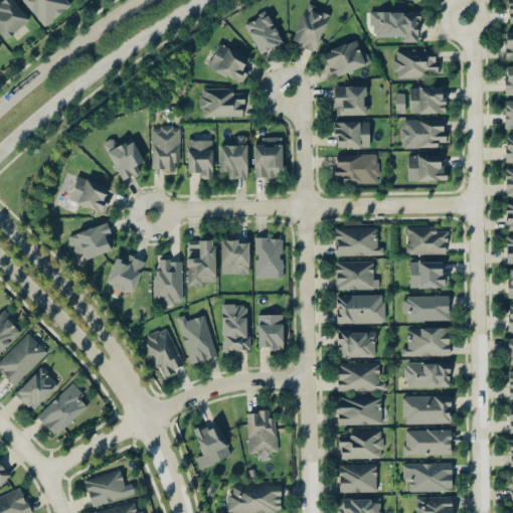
[(0,0),(0,32),(6,40),(30,20),(14,0),(0,0)]
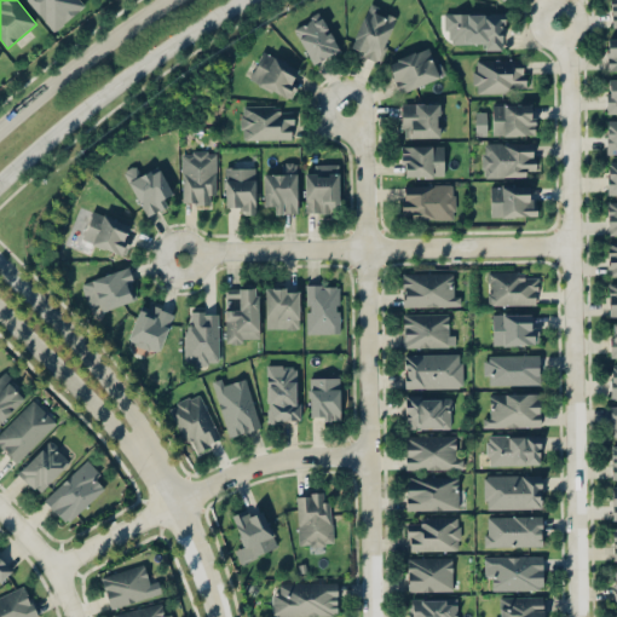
[(24,0),(59,33),(88,3),(85,0),(24,0)]
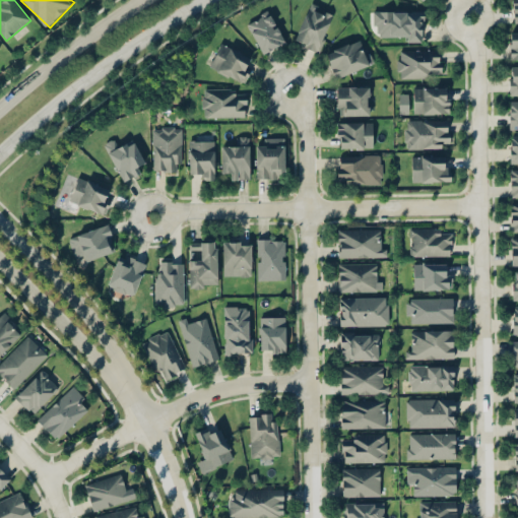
[(295,43),(320,53),(334,15),(310,5),(295,43)]
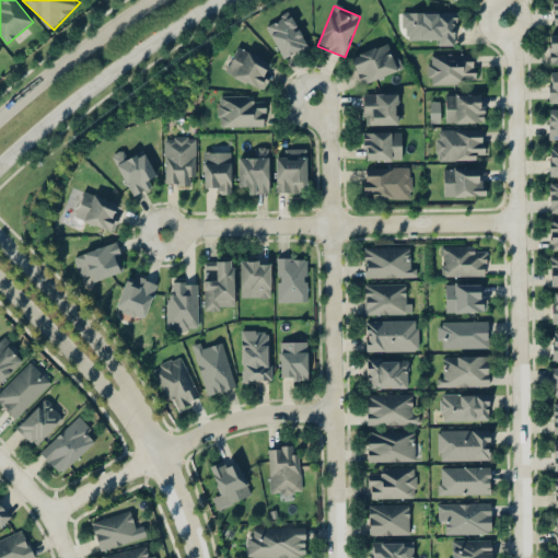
[(414,45),(457,45),(457,13),(402,13),(402,34),(414,34),(414,45)]
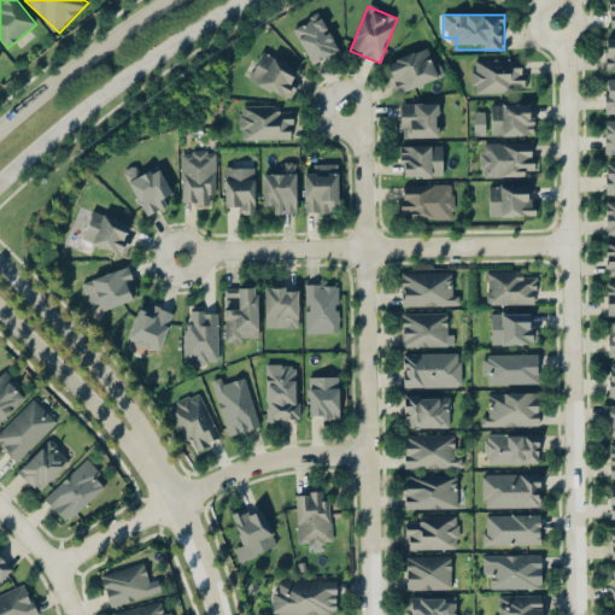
[(315,65),(340,51),(320,16),(294,30),(315,65)]
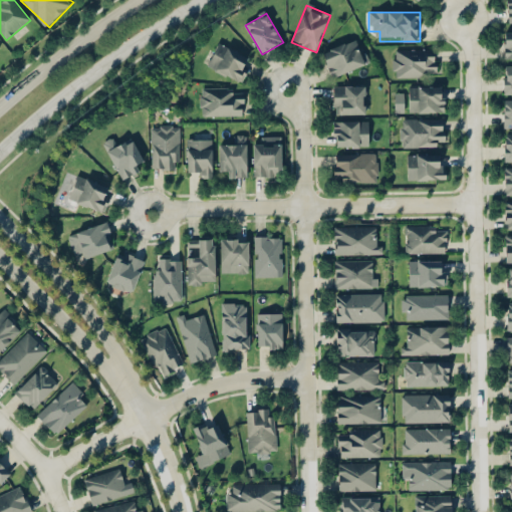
[(368,63),(358,38),(322,53),(332,78),(368,63)]
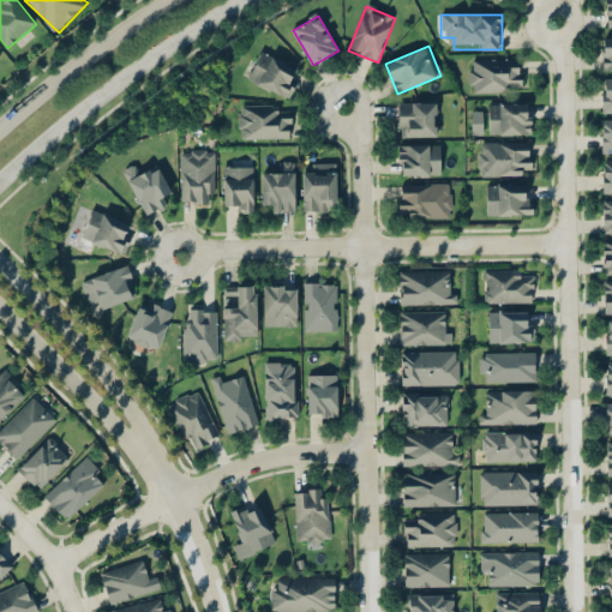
[(291,99),(301,70),(261,53),(250,82),(291,99)]
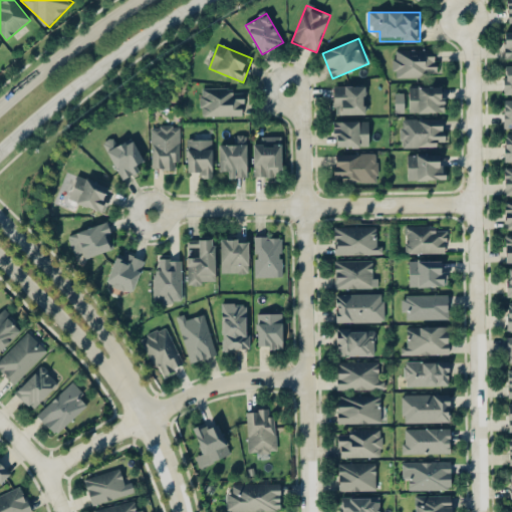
[(437,49),(394,49),(394,77),(437,77),(437,49)]
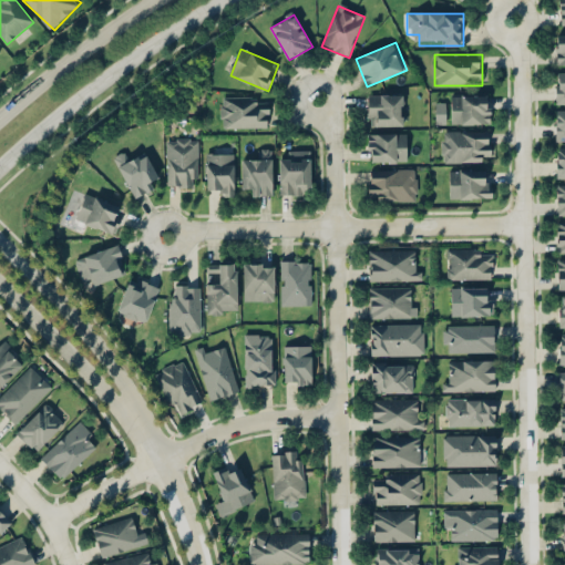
[(404,126),(404,95),(368,95),(368,126),(404,126)]
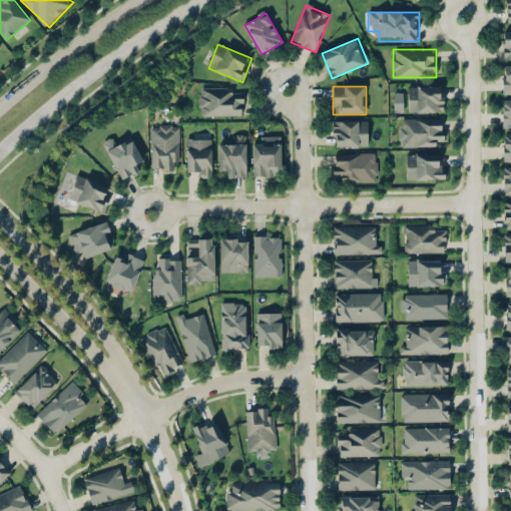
[(443,112),(443,87),(409,87),(409,112),(443,112)]
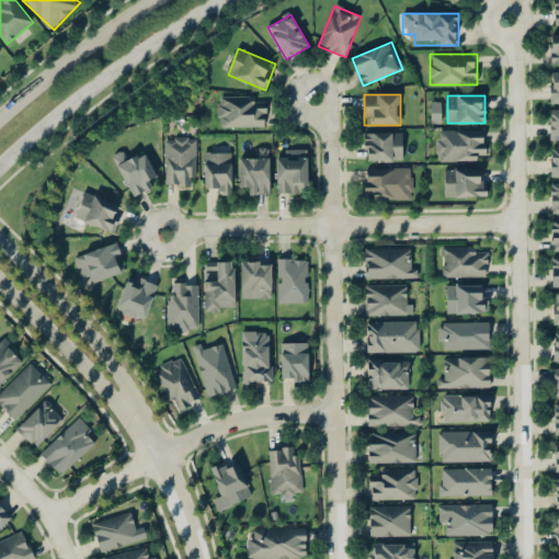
[(219,127),(266,127),(266,97),(219,97),(219,127)]
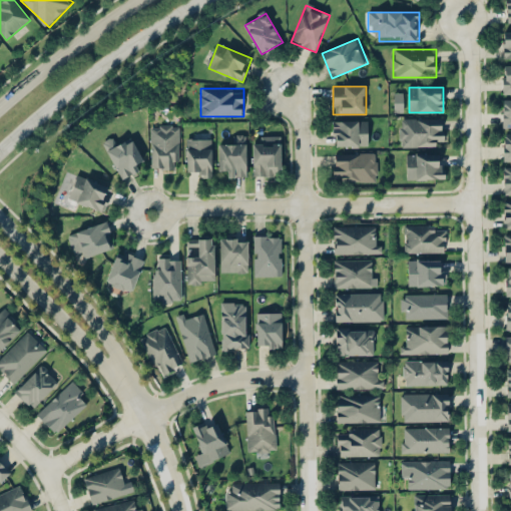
[(395,114),(405,113),(405,94),(395,94),(395,114)]
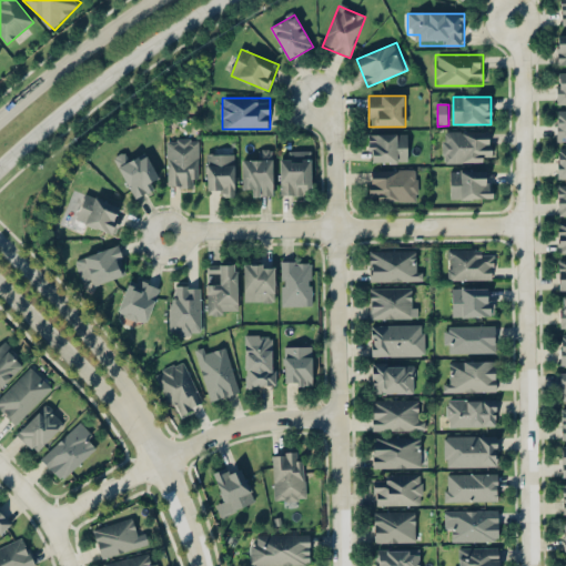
[(444,163),(493,163),(493,132),(444,132),(444,163)]
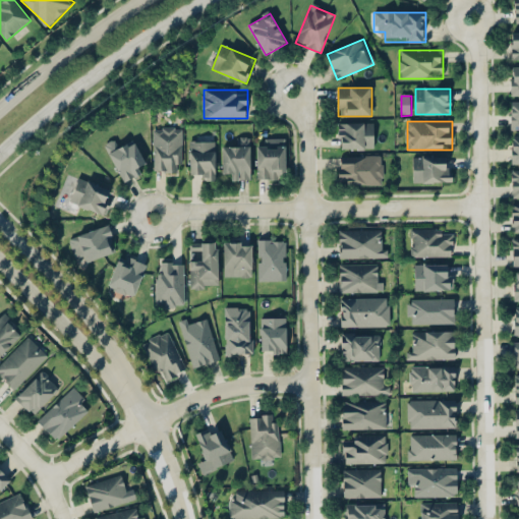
[(375,123),(338,123),(338,149),(375,149),(375,123)]
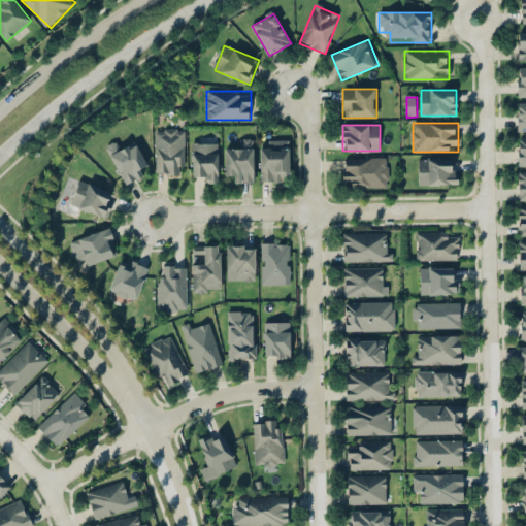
[(186,174),(186,129),(157,129),(157,174),(186,174)]
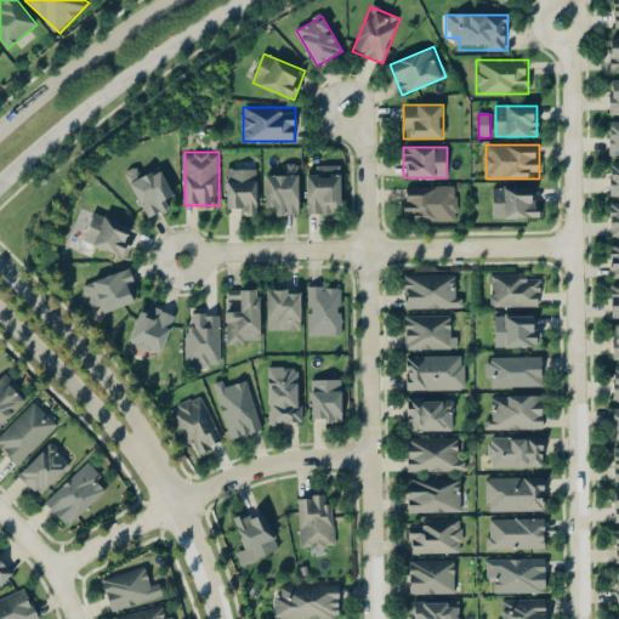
[(299,165),(279,165),(279,177),(267,177),(267,214),(299,214),(299,165)]
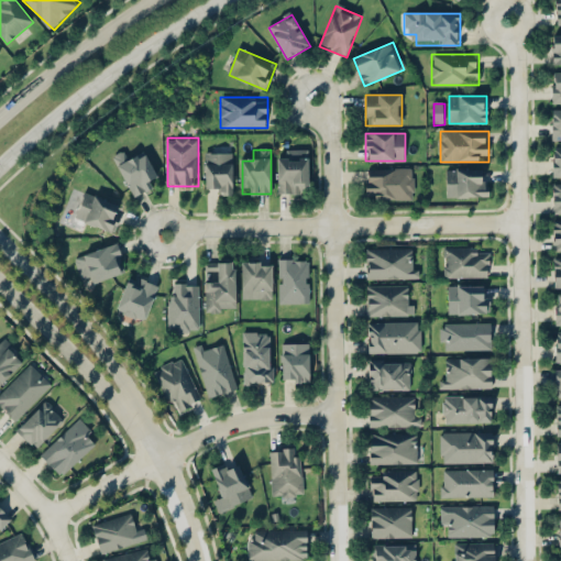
[(309,151),(278,151),(278,194),(309,194),(309,151)]
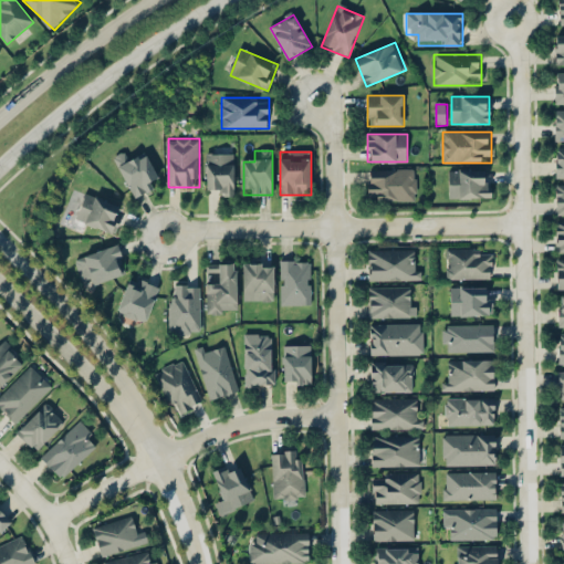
[(147,155),(131,160),(128,154),(117,157),(132,198),(155,190),(150,178),(155,177),(147,155)]
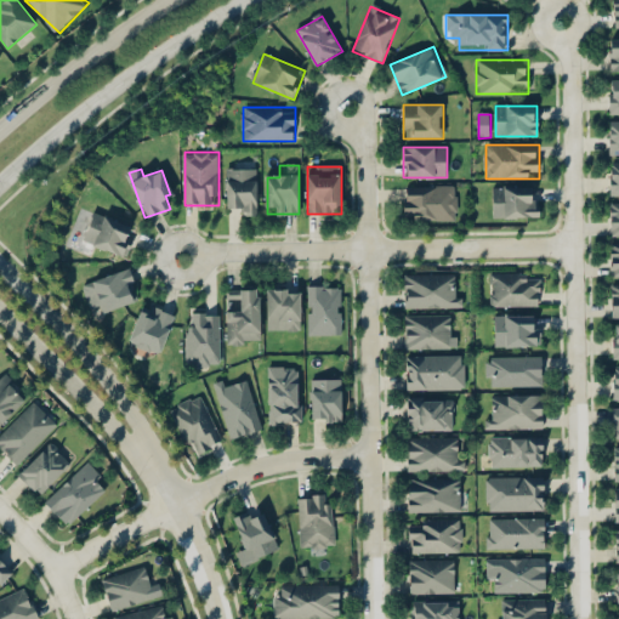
[(257,169),(227,169),(227,215),(257,215),(257,169)]
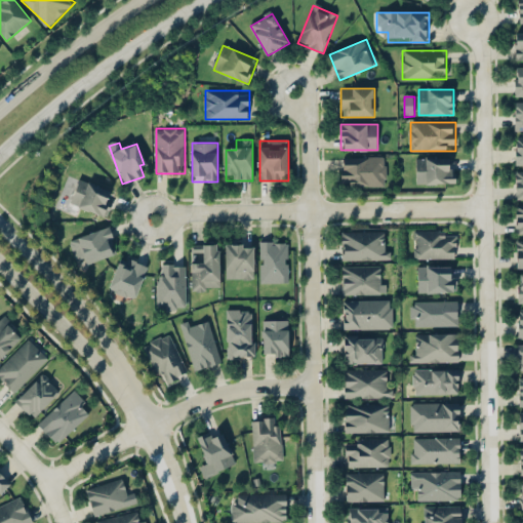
[(387,186),(387,158),(342,158),(342,186),(387,186)]
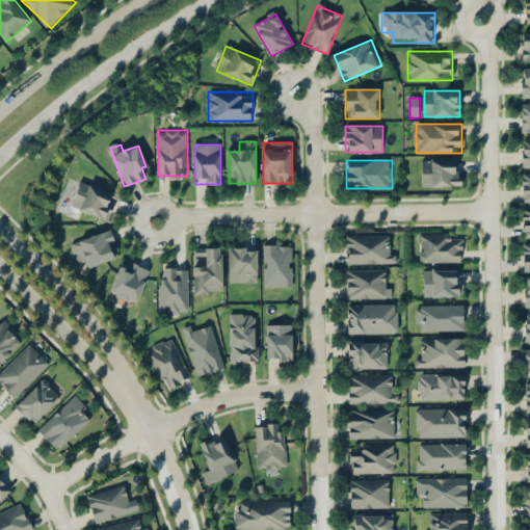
[(422,160),(422,186),(461,186),(461,167),(453,167),(453,160),(422,160)]
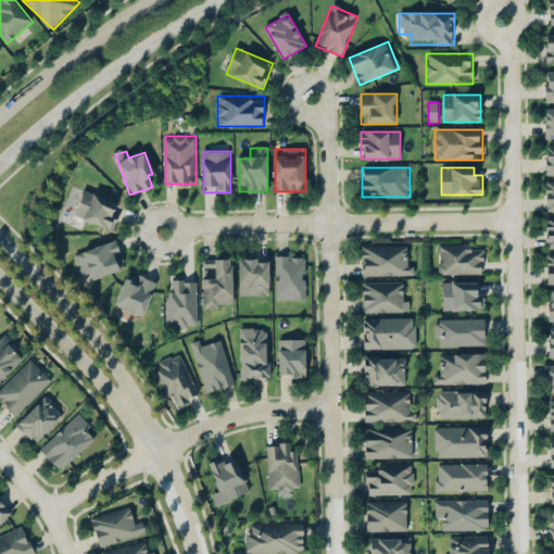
[(113,229),(123,204),(84,190),(75,216),(113,229)]
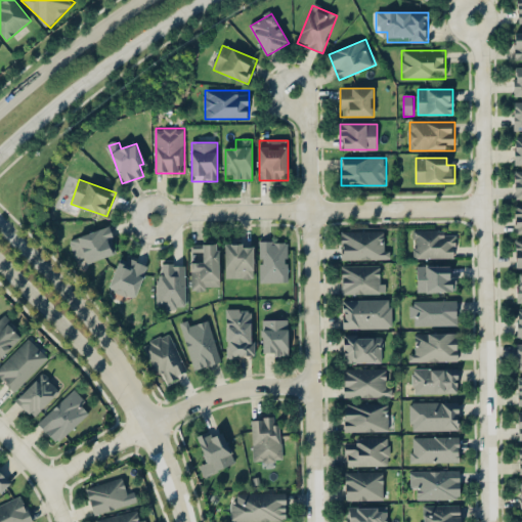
[(71,241),(74,250),(83,247),(88,263),(118,253),(110,227),(71,241)]
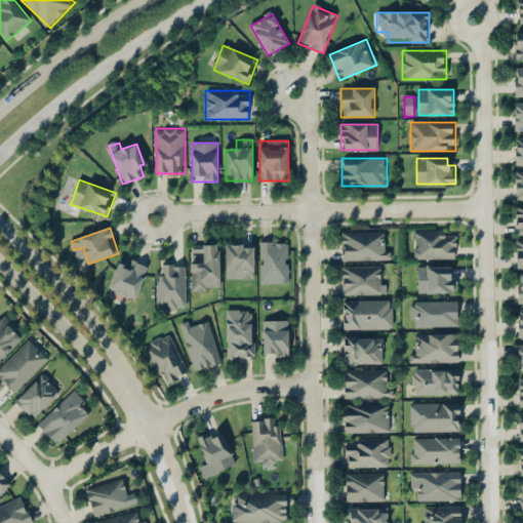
[(456,259),(456,231),(413,231),(413,259),(456,259)]
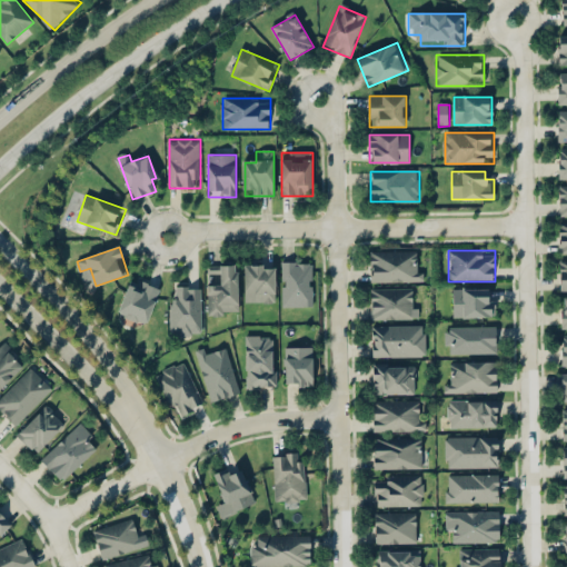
[(370,284),(421,284),(421,251),(370,251),(370,284)]
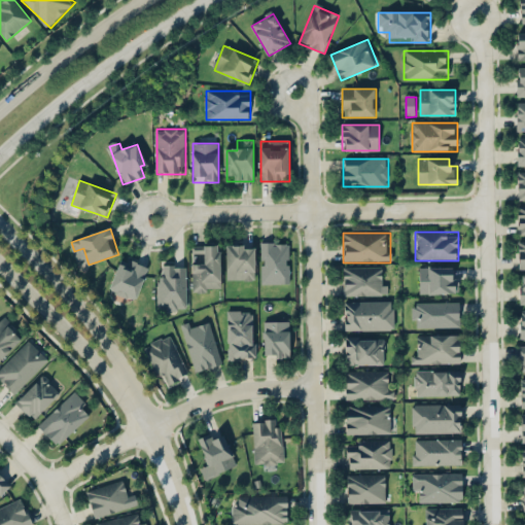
[(260,243),(260,284),(291,284),(291,243),(260,243)]
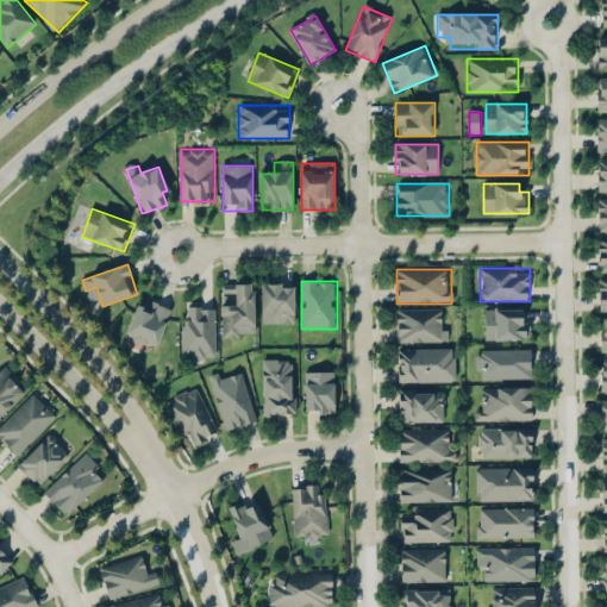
[(262,283),(262,324),(295,324),(295,283),(262,283)]
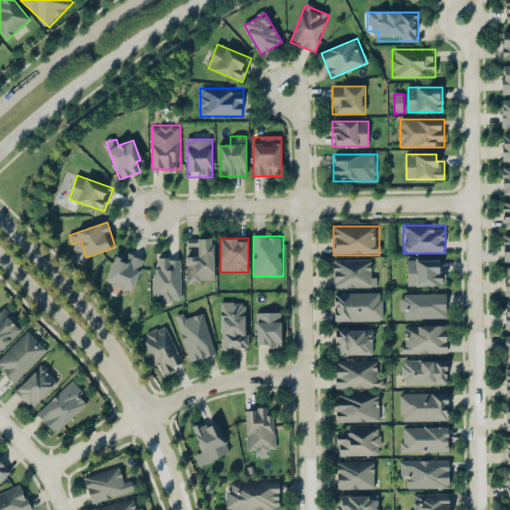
[(187,284),(215,284),(215,239),(187,239),(187,284)]
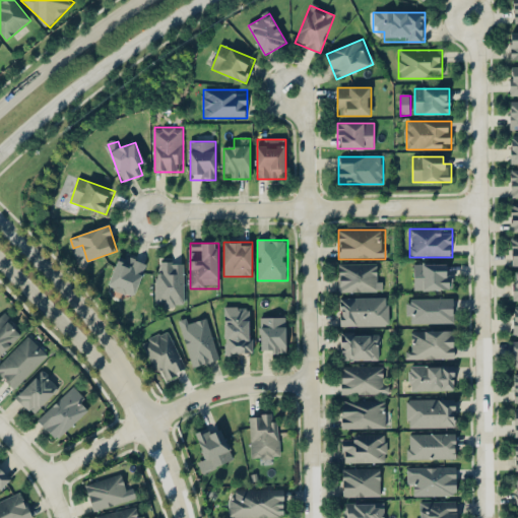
[(133,297),(146,264),(122,254),(109,286),(133,297)]
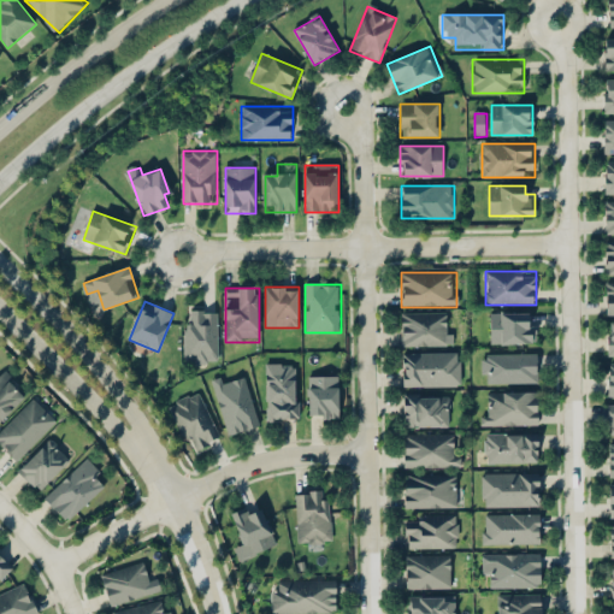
[(219,364),(219,311),(186,311),(186,364),(219,364)]
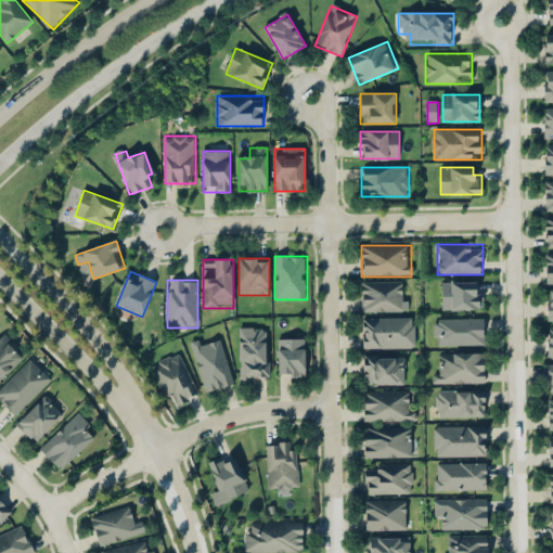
[(362,312),(408,312),(408,282),(362,282),(362,312)]
